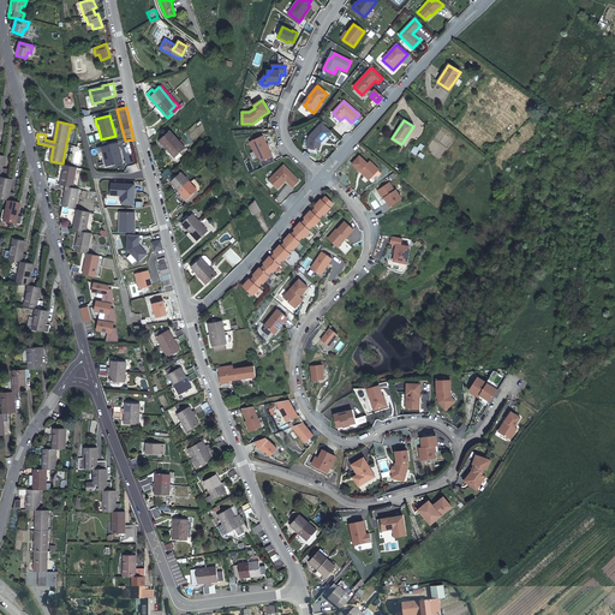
[(321,143),(330,132),(321,123),(309,137),(306,148),(318,150),(320,145),(318,145),(320,142),(321,143)]
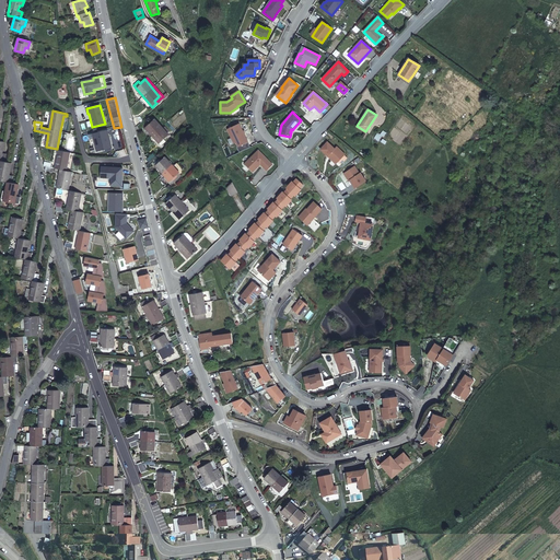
[(166,132),(163,129),(155,119),(146,128),(160,144),(164,140),(168,136),(166,132)]
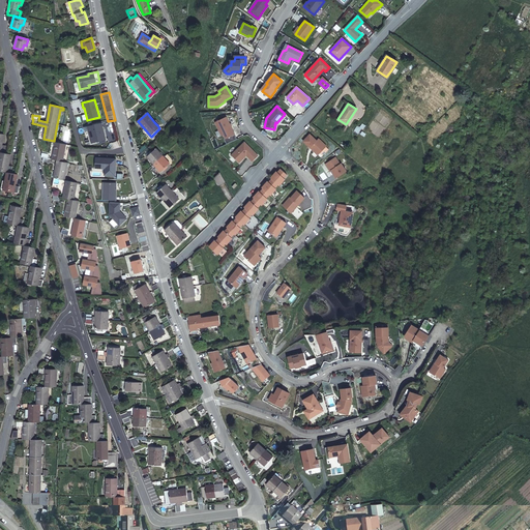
[(227,117),(215,122),(218,130),(221,129),(222,131),(225,139),(234,135),(227,117)]
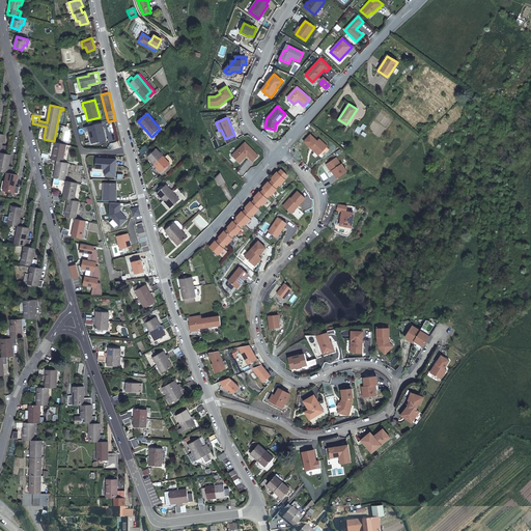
[(106,140),(102,123),(91,126),(92,130),(88,131),(91,143),(106,140)]
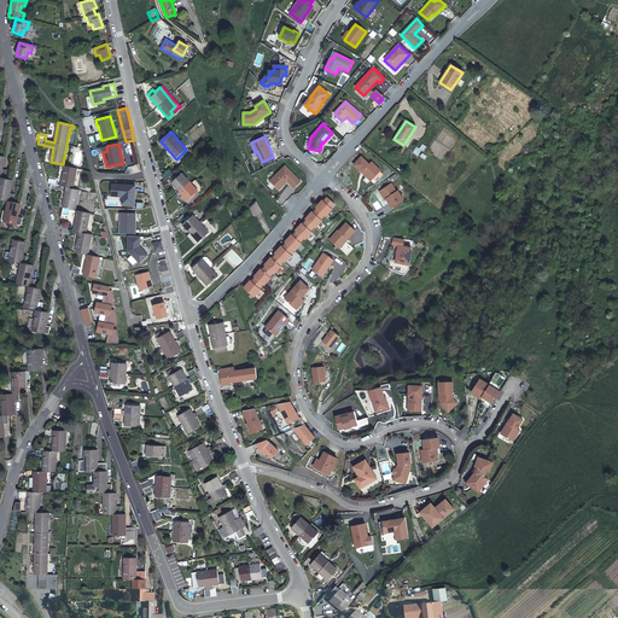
[(362,153),(353,164),(361,173),(362,172),(371,180),(380,170),(362,153)]
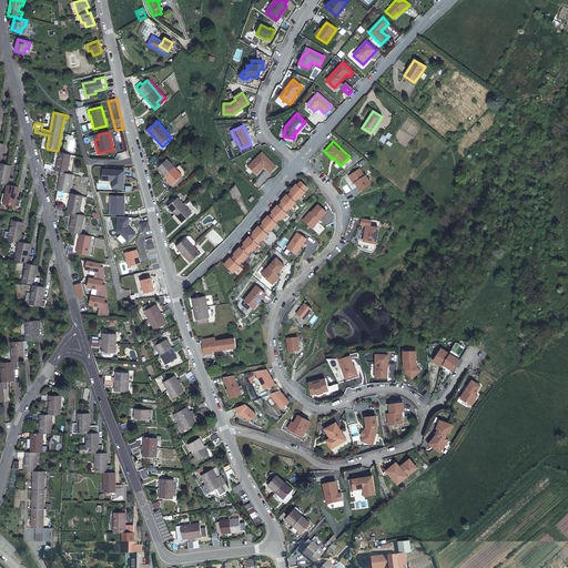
[(0,163),(1,164),(10,165),(11,158),(7,158),(2,156),(4,144),(0,143),(0,163)]
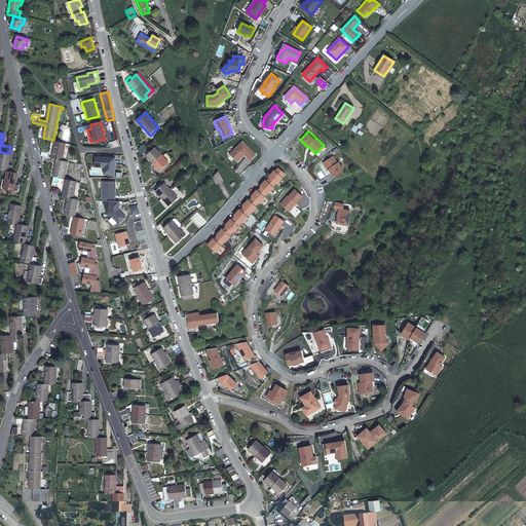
[(66,144),(55,141),(52,158),(58,159),(53,177),(64,179),(68,162),(62,160),(66,144)]
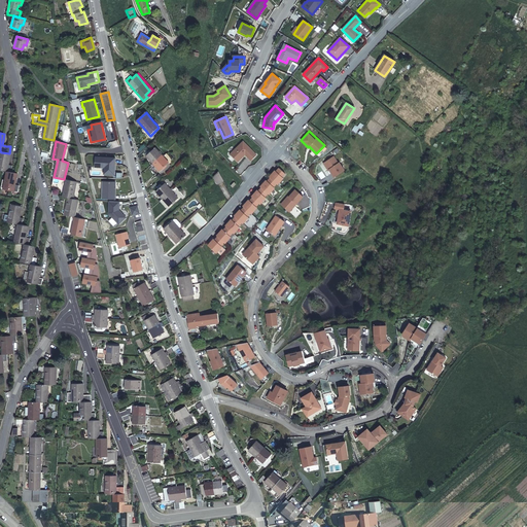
[(230,154),(237,161),(242,155),(243,157),(245,154),(250,161),(256,155),(243,141),(230,154)]
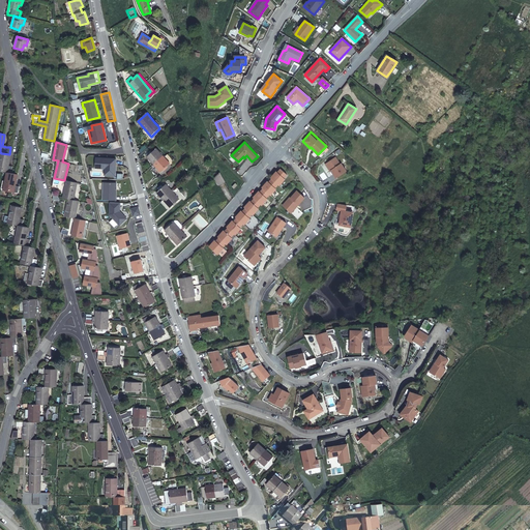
[(169,164),(156,149),(148,156),(160,171),(169,164)]
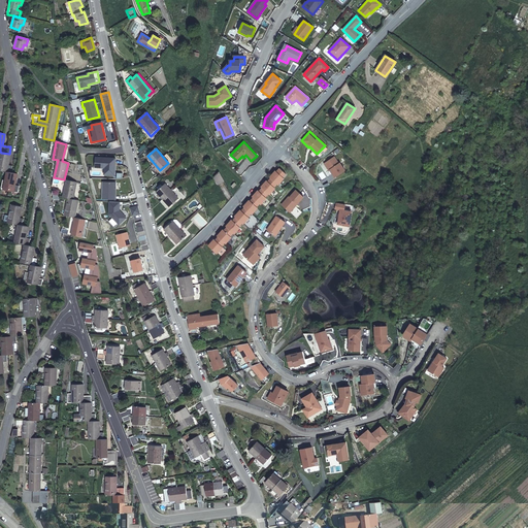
[(0,155),(0,170),(7,172),(11,173),(12,166),(8,165),(10,154),(9,154),(1,153),(0,155)]
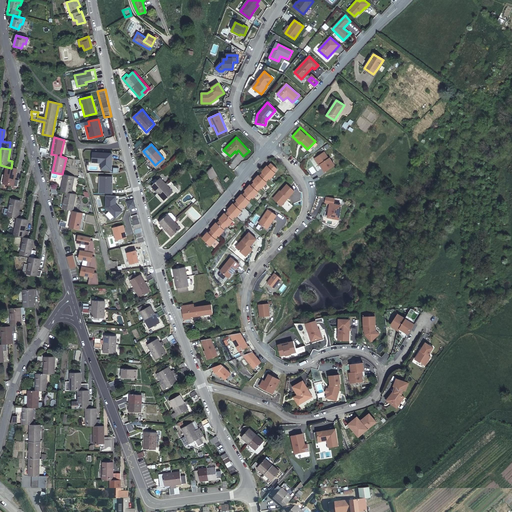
[(101,163),(101,169),(111,170),(112,153),(102,153),(102,154),(100,154),(100,153),(92,152),(92,162),(101,163)]
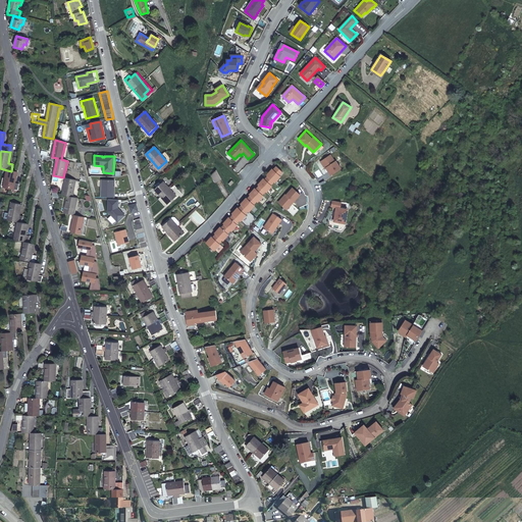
[(329,155),(321,160),(326,167),(325,167),(330,175),(341,168),(335,161),(334,161),(329,155)]
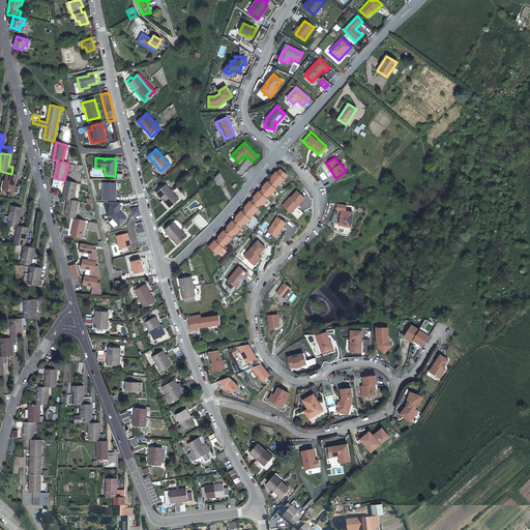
[(275,172),(270,178),(271,179),(277,184),(278,185),(284,179),(283,178),(286,175),(280,169),(276,173),(275,172)]
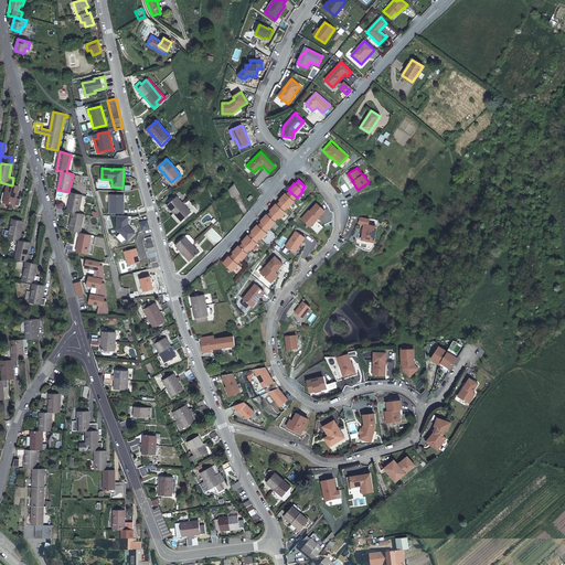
[(234,196),(240,193),(234,183),(228,188),(234,196)]
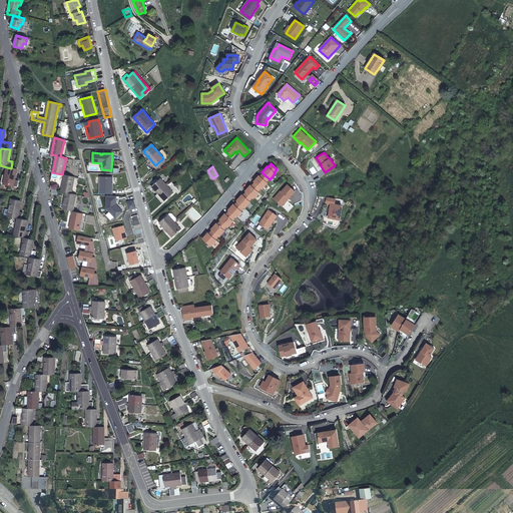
[(7,167),(3,184),(18,187),(19,180),(15,180),(17,169),(11,168),(7,167)]
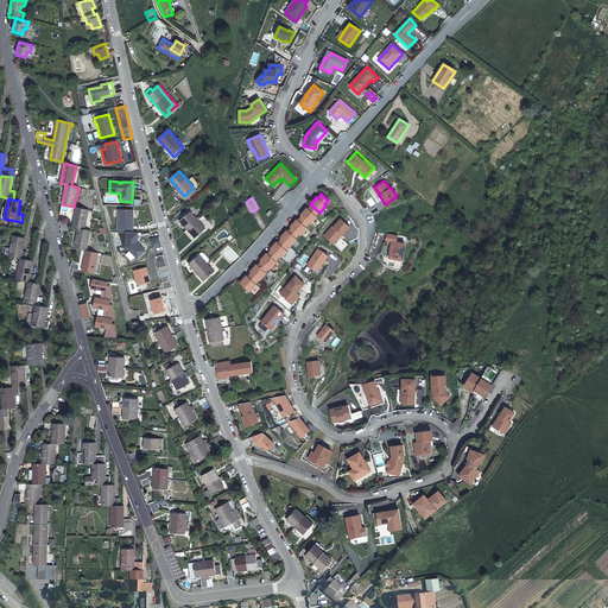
[(306,208),(299,215),(301,216),(308,223),(310,225),(316,217),(315,216),(318,211),(311,206),(308,209),(306,208)]
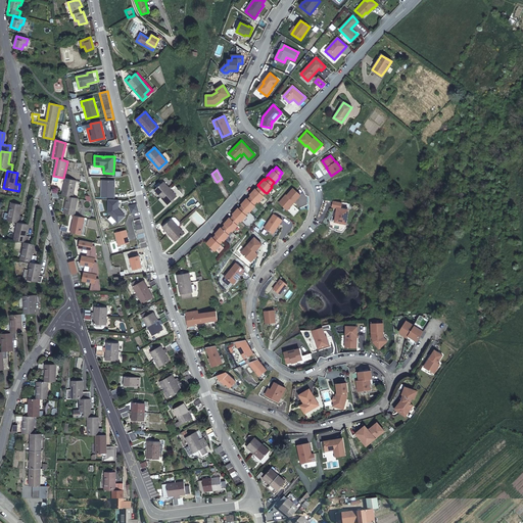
[(63,214),(75,216),(78,198),(73,197),(77,181),(65,179),(62,195),(67,196),(63,214)]
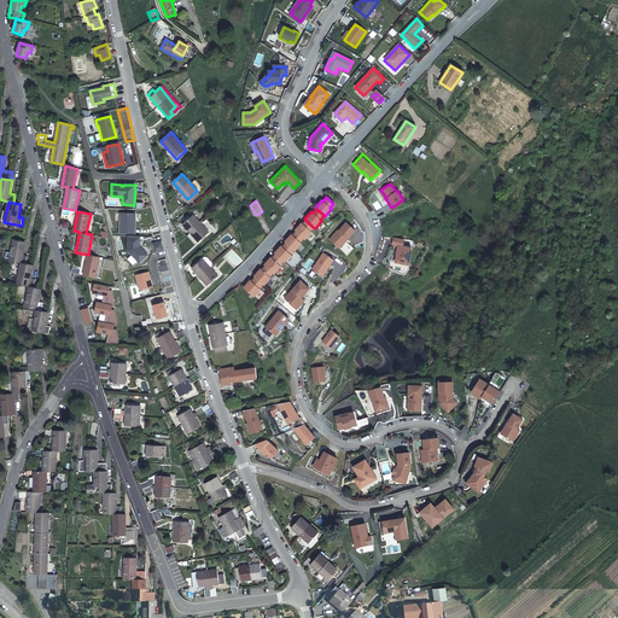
[(134,233),(135,214),(121,214),(120,233),(134,233)]
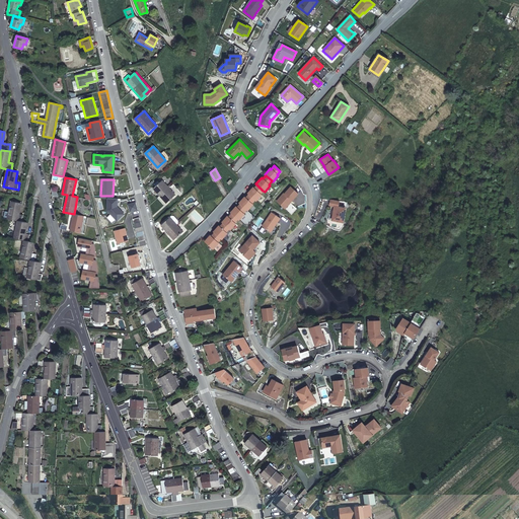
[(176,195),(163,180),(155,189),(167,203),(176,195)]
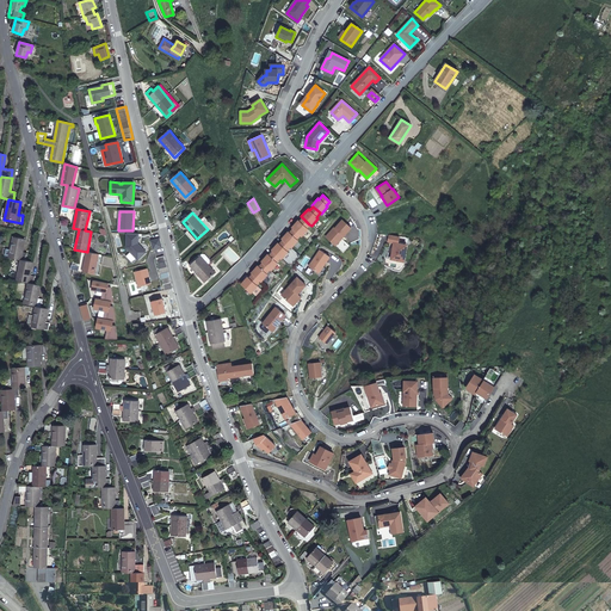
[(297,221),(291,228),(292,229),(300,235),(301,236),(308,229),(307,228),(309,224),(302,217),(298,222),(297,221)]
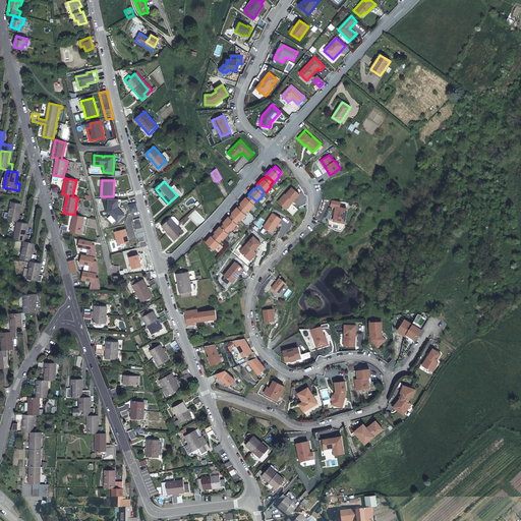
[(284,193),(277,201),(284,209),(291,200),(292,201),(298,194),(291,187),(285,194),(284,193)]
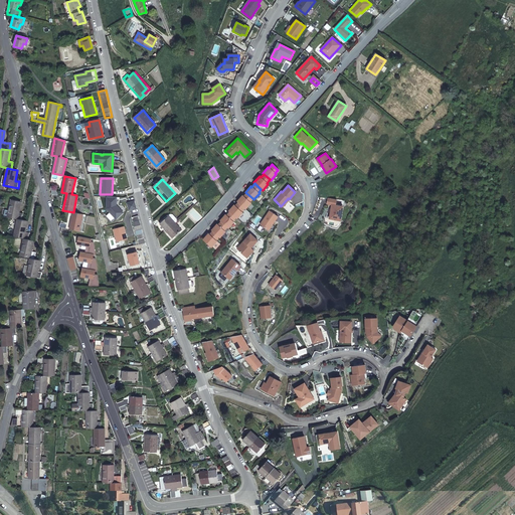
[(242,195),(236,202),(237,202),(244,208),(245,209),(250,203),(249,202),(252,198),(246,193),(243,196),(242,195)]
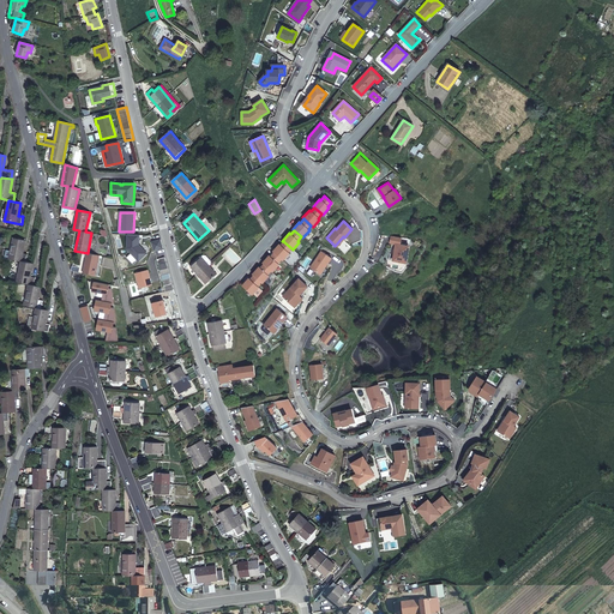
[(138,245),(138,235),(127,235),(126,250),(137,260),(139,260),(145,254),(145,252),(140,248),(139,248),(137,246),(138,245)]
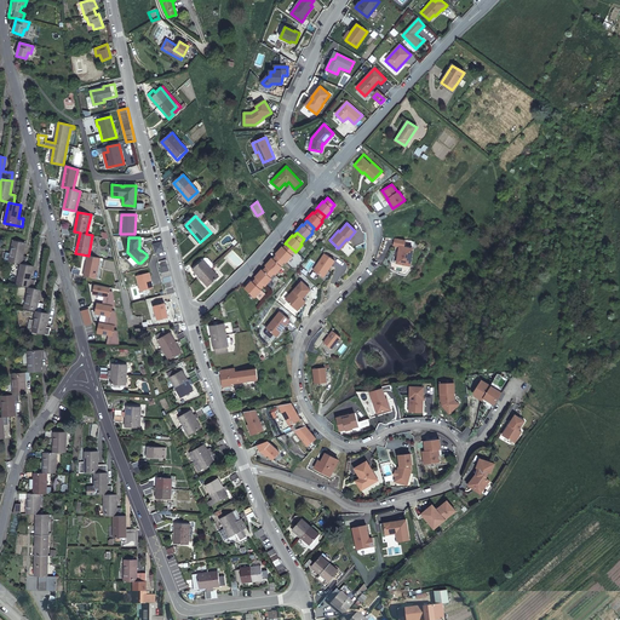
[(348,240),(346,239),(338,248),(339,250),(348,240)]
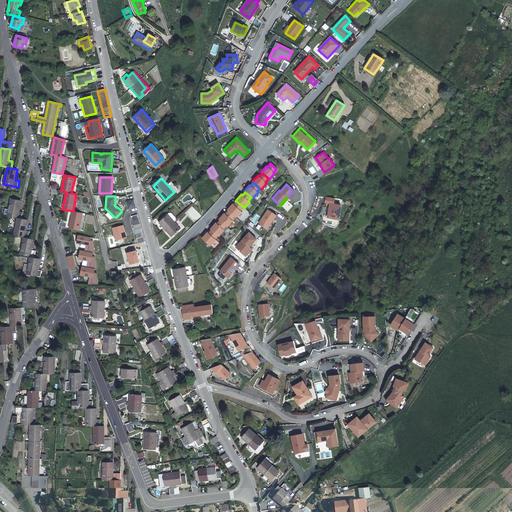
[(334,199),(325,197),(324,203),(330,204),(329,212),(328,212),(327,217),(338,219),(339,210),(337,210),(338,205),(333,204),(334,199)]
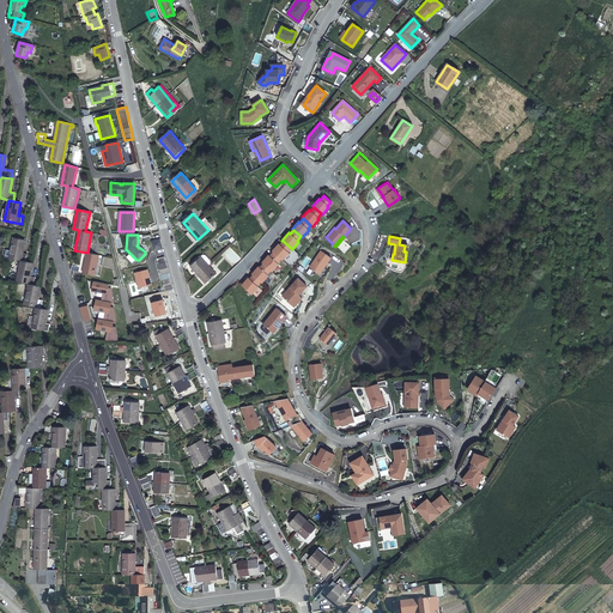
[(23,254),(25,240),(13,238),(10,259),(22,262),(26,262),(28,255),(23,254)]
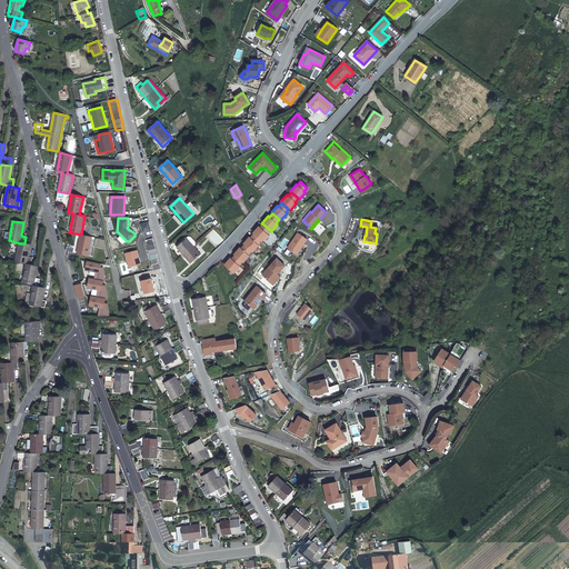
[(150,230),(148,222),(140,225),(142,232),(150,230)]
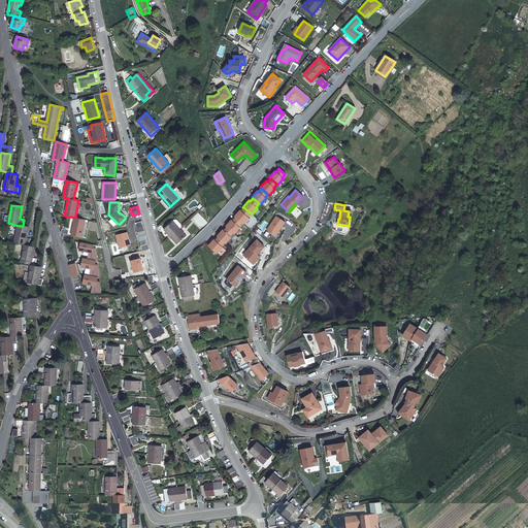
[(239,210),(234,217),(235,218),(241,223),(242,224),(249,218),(248,217),(251,213),(243,207),(240,211),(239,210)]
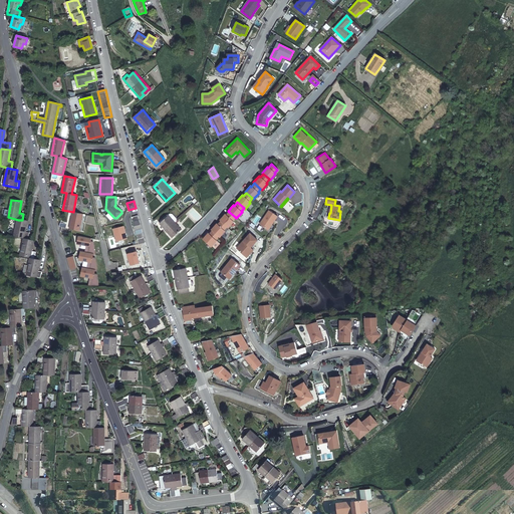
[(277,216),(268,211),(259,224),(267,230),(277,216)]
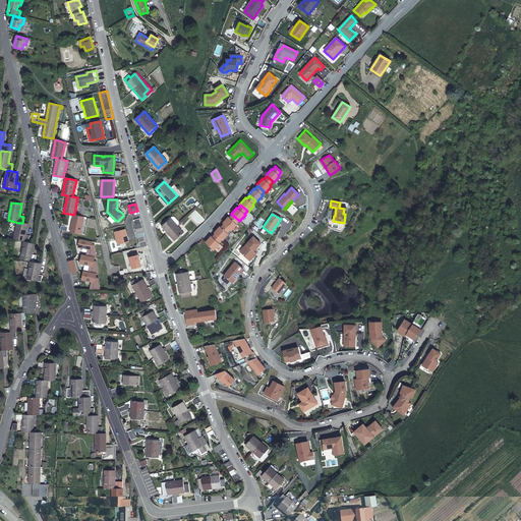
[(70,232),(81,234),(84,217),(74,215),(70,232)]
